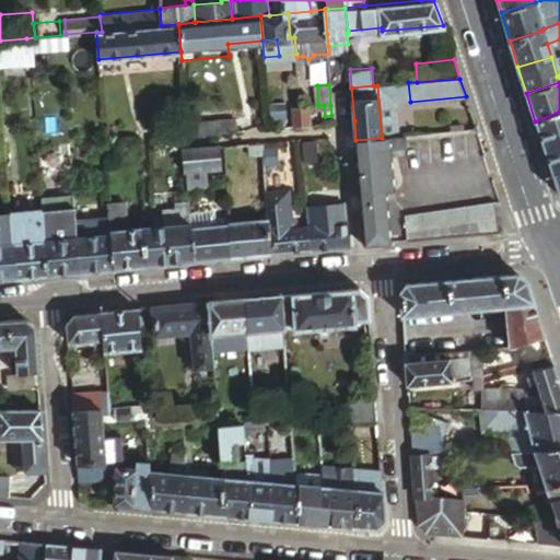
[(295,126),(310,125),(308,106),(301,107),(294,107),(295,126)]
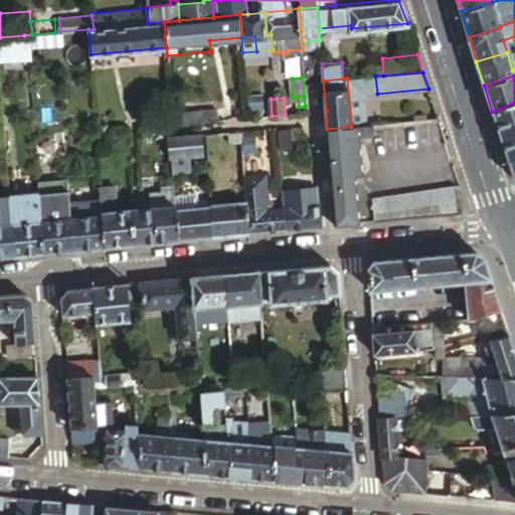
[(248,102),(249,115),(261,115),(260,101),(248,102)]
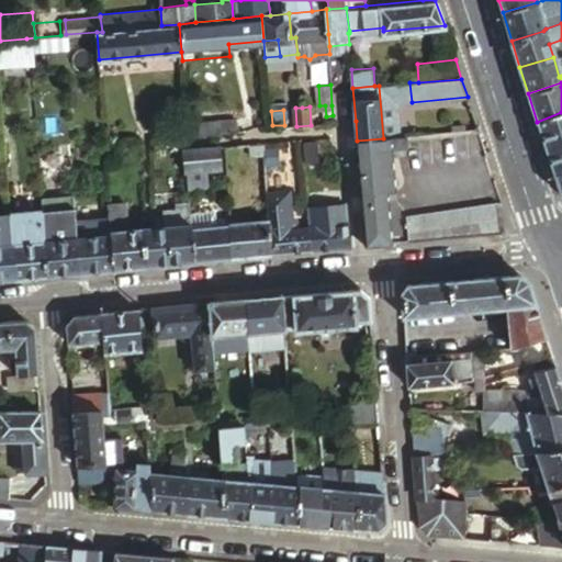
[(561,112),(537,122),(544,147),(561,142),(561,112)]
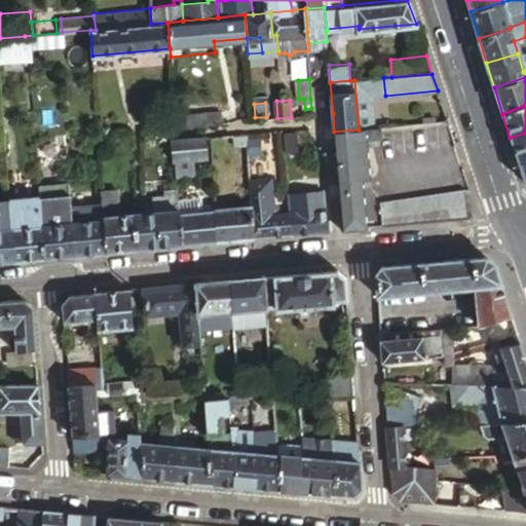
[(222,124),(221,113),(175,117),(174,117),(175,128),(222,124)]
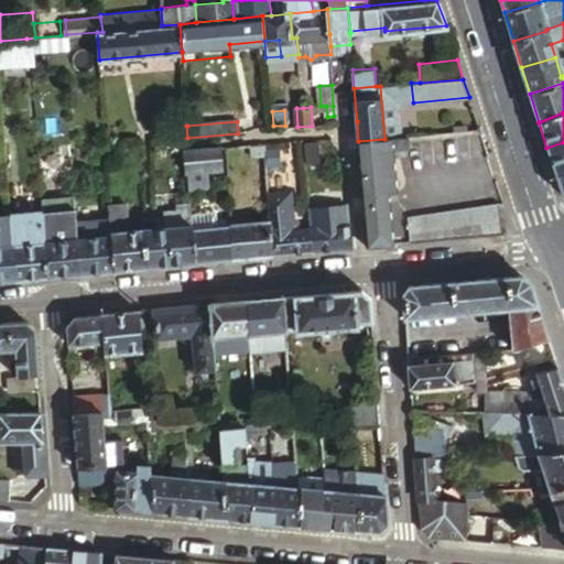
[(367,247),(393,243),(389,192),(399,191),(396,150),(410,149),(409,137),(384,139),(358,141),(367,247)]
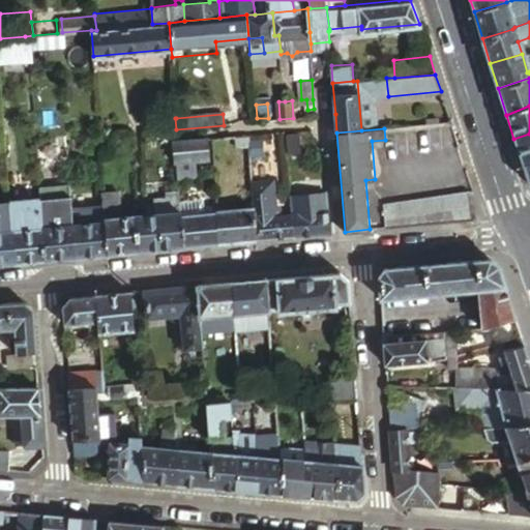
[(529,134),(513,139),(522,164),(529,159),(529,134)]
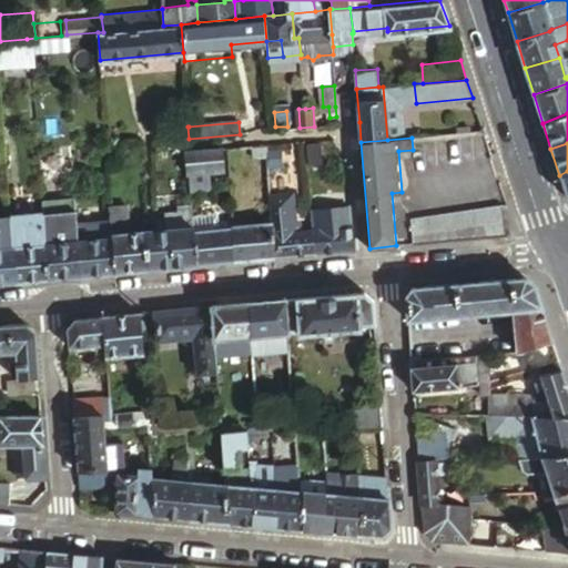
[(223,149),(191,152),(186,152),(190,186),(190,192),(195,192),(209,190),(208,172),(224,171),(223,149)]
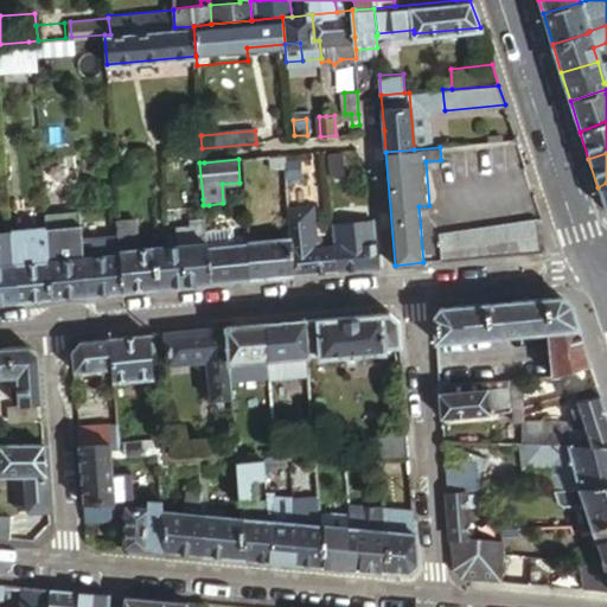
[(336,270),(334,246),(320,248),(318,237),(314,238),(312,208),(288,209),(289,238),(293,274),(336,270)]
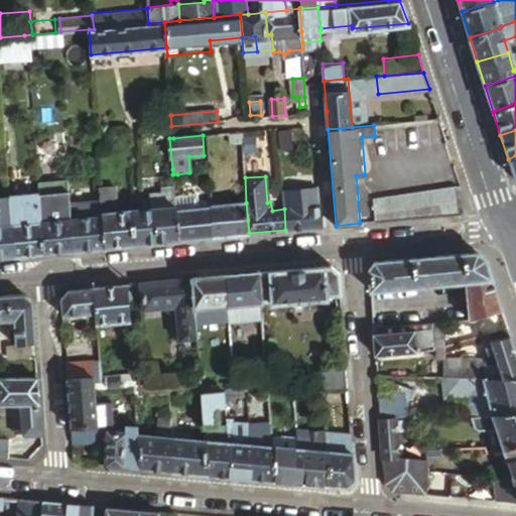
[(177,239),(175,210),(174,199),(174,196),(173,186),(160,187),(166,205),(132,209),(135,243),(177,239)]
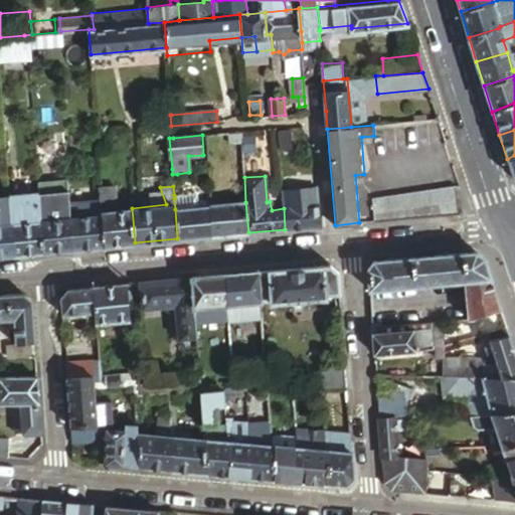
[(374,221),(461,214),(457,187),(373,196),(374,221)]
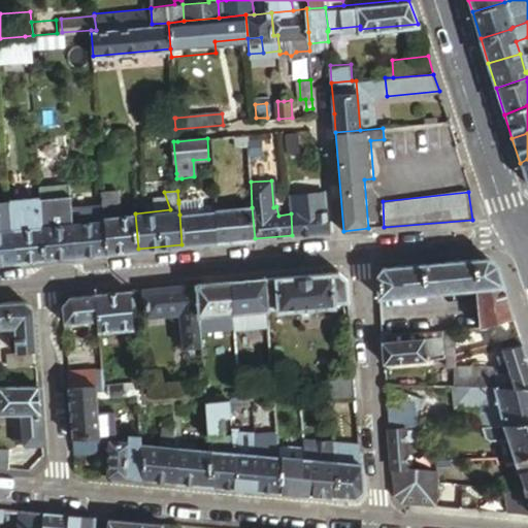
[(43,257),(40,210),(38,197),(9,200),(15,260),(43,257)]
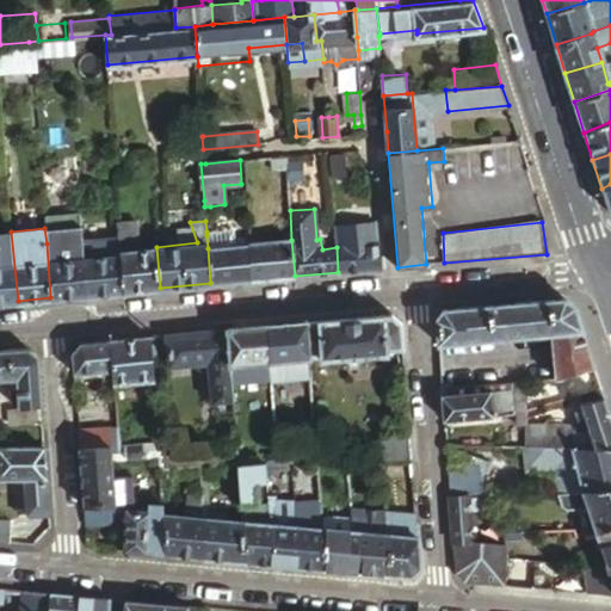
[(160,288),(156,247),(128,250),(129,228),(117,229),(118,236),(123,291),(160,288)]
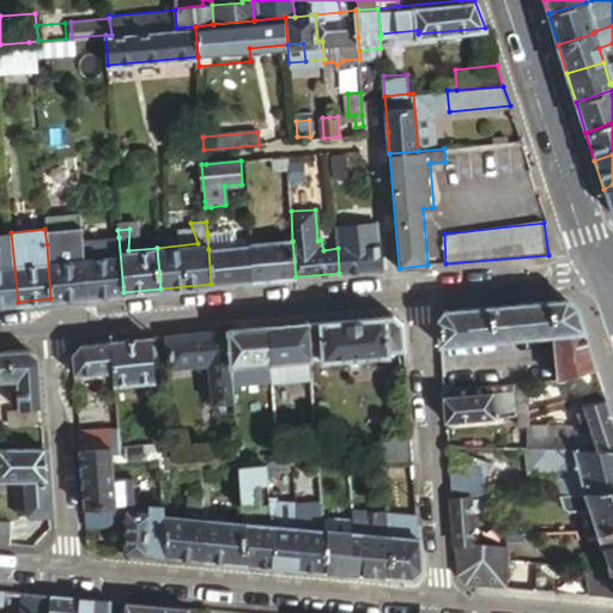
[(207,236),(208,249),(236,247),(235,230),(207,232),(207,236)]
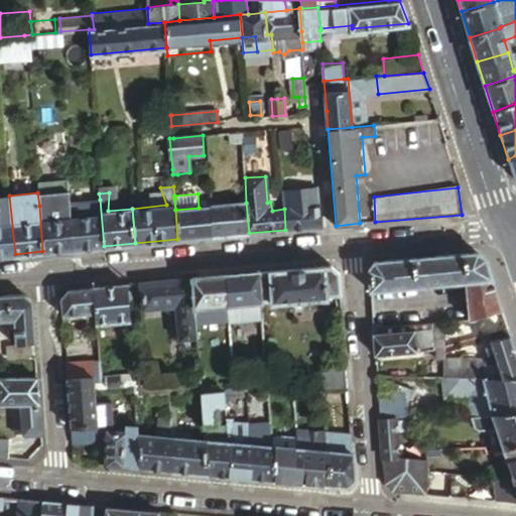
[(0,254),(15,254),(9,196),(0,196),(0,254)]
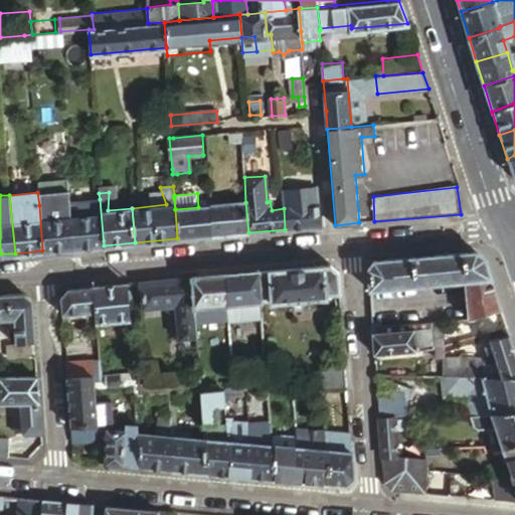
[(213,235),(248,232),(245,202),(222,204),(222,195),(211,196),(211,205),(213,235)]
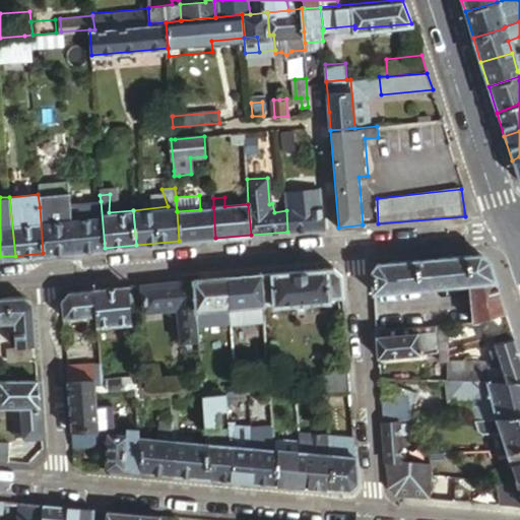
[(105,248),(101,201),(87,202),(88,217),(71,219),(74,251),(105,248)]
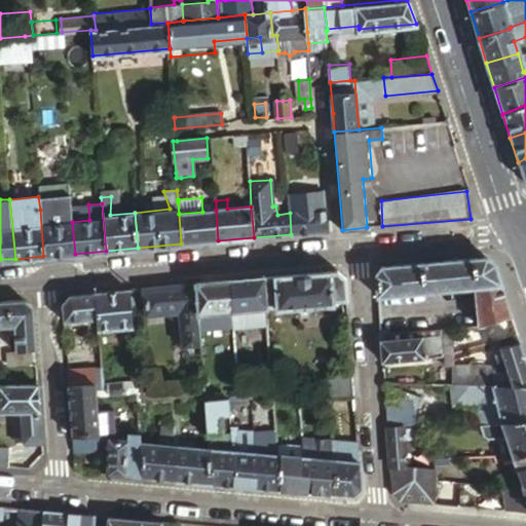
[(43,256),(75,254),(72,222),(54,224),(52,208),(40,210),(43,256)]
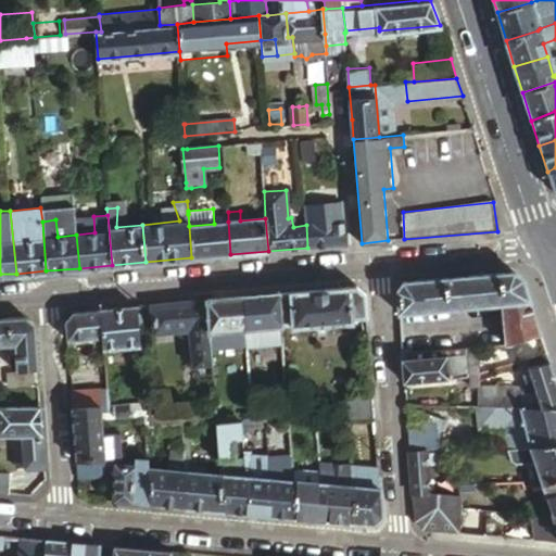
[(230,254),(228,222),(214,224),(189,226),(191,257),(230,254)]
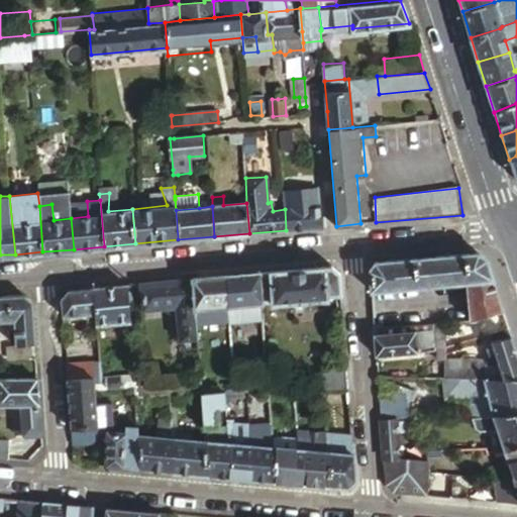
[(286,230),(322,227),(321,206),(285,209),(286,230)]
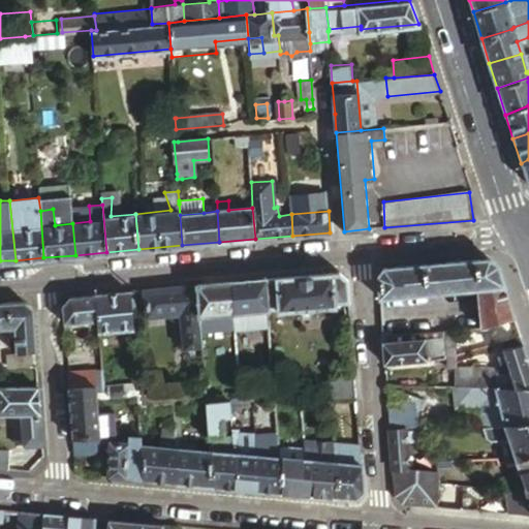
[(377,276),(379,297),(471,288),(504,285),(497,266),(488,258),(383,269),(377,276)]
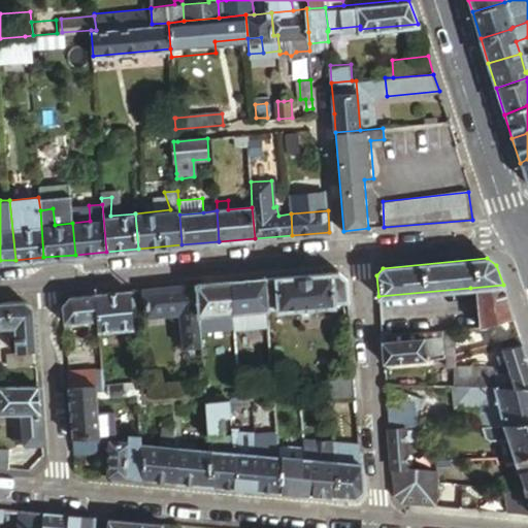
[(338,271),(266,278),(269,307),(278,306),(278,308),(299,306),(299,309),(315,308),(315,305),(333,303),(333,301),(349,300),(347,278),(338,271)]
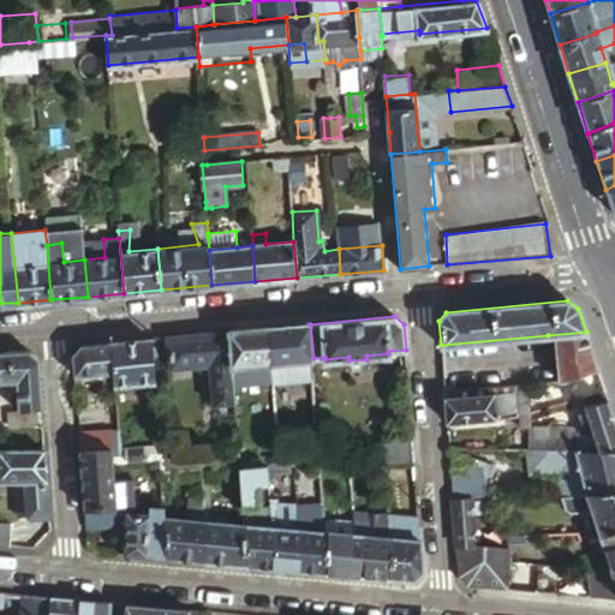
[(272,362),(314,358),(310,324),(270,328),(272,362)]
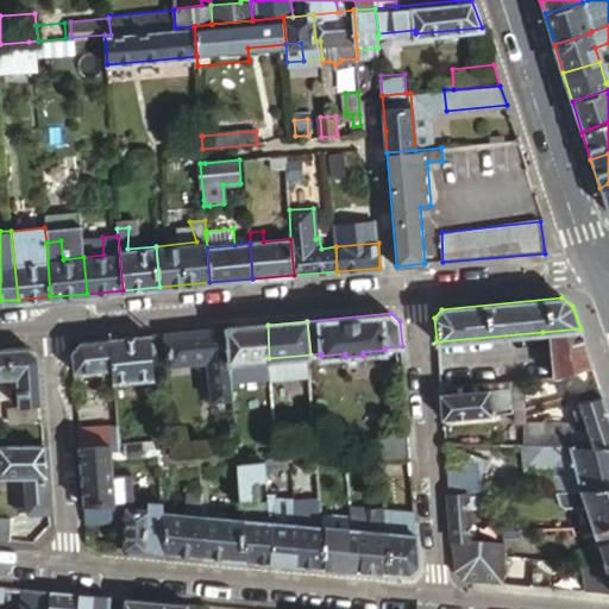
[(268,325),(226,328),(228,362),(269,358),(268,325)]
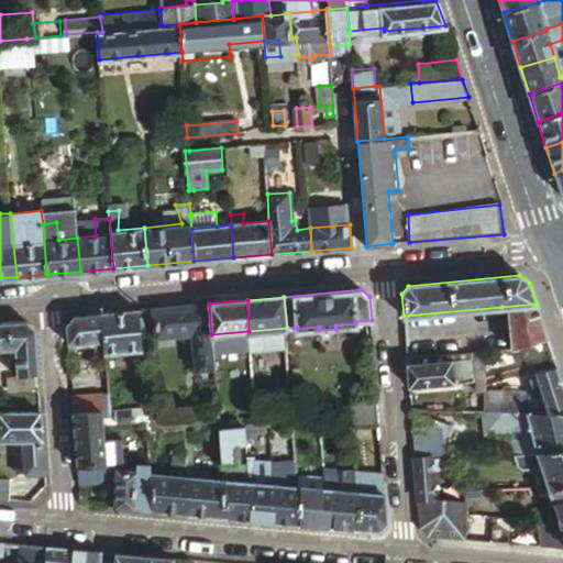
[(209,304),(154,308),(157,335),(191,333),(192,361),(213,359),(211,334),(209,304)]
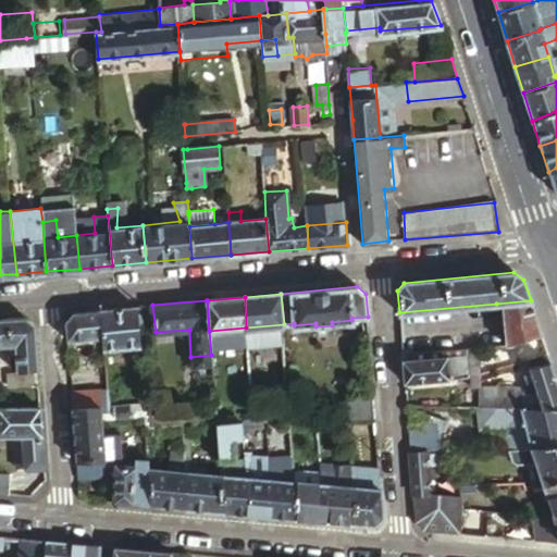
[(542,334),(531,300),(496,304),(511,344),(542,334)]
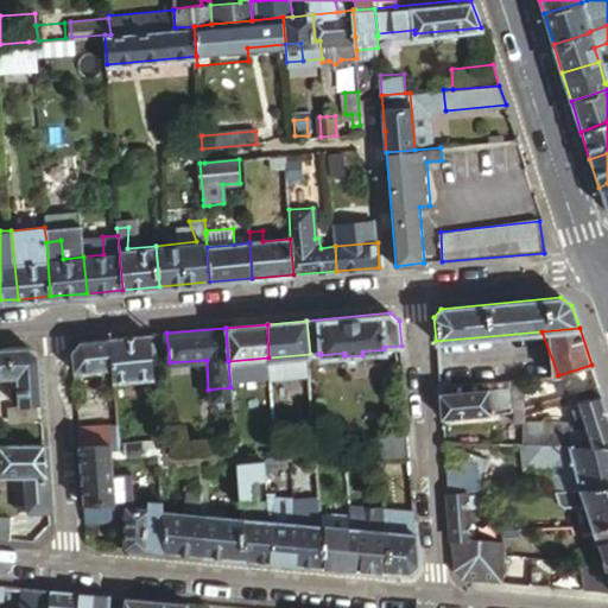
[(150,335),(112,337),(114,366),(114,380),(152,378),(150,335)]
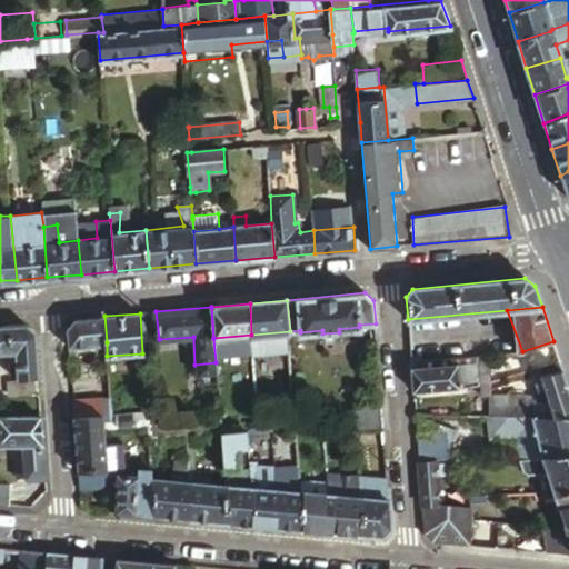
[(69,346),(107,342),(105,316),(76,319),(68,327),(69,346)]
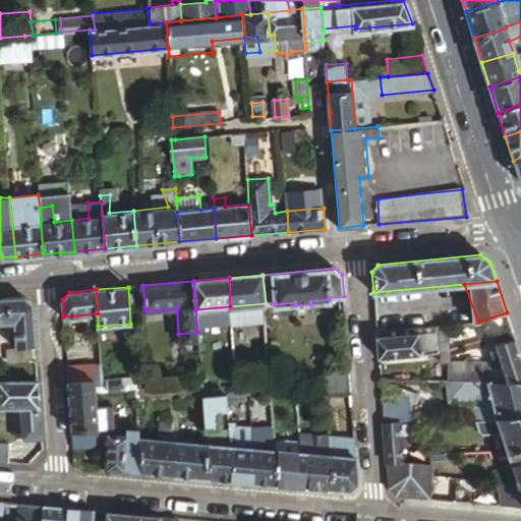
[(14,346),(32,345),(35,345),(32,302),(23,295),(6,297),(8,322),(12,322),(14,346)]
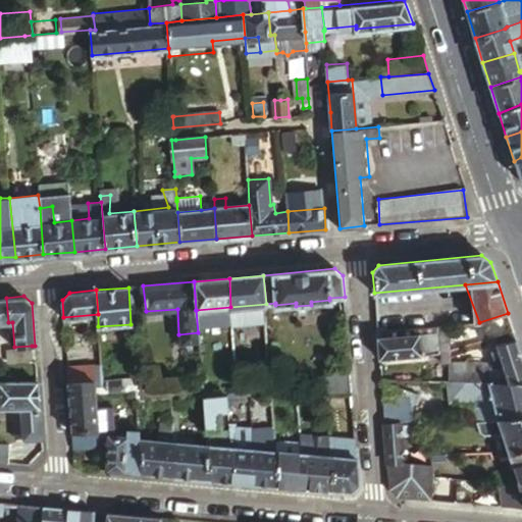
[(440,362),(450,362),(450,349),(450,340),(450,324),(441,325),(440,362)]
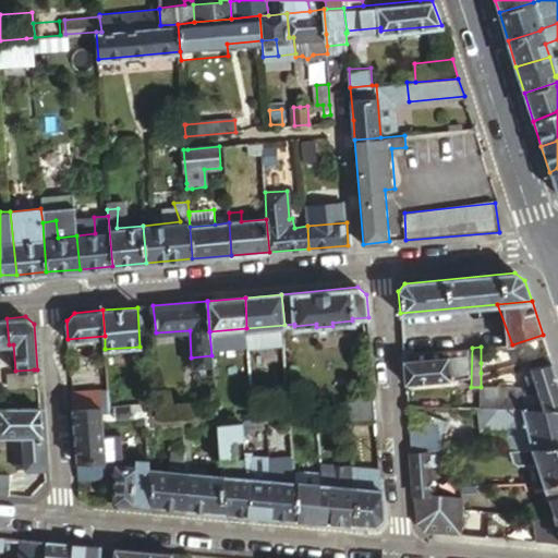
[(492,370),(518,363),(513,350),(487,356),(492,370)]
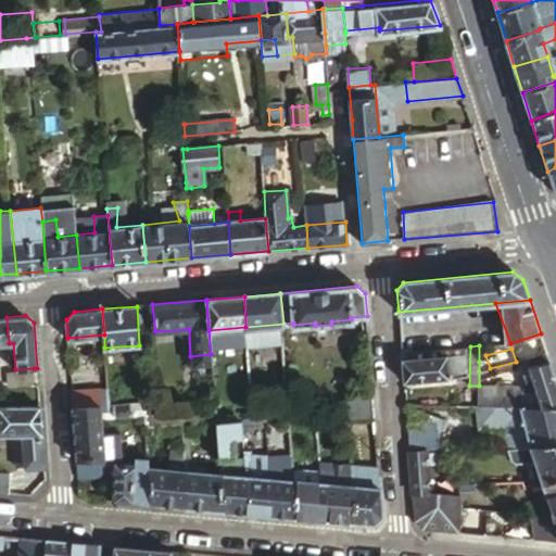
[(413,358),(412,351),(412,350),(402,350),(404,382),(449,378),(449,376),(464,375),(462,354),(413,358)]
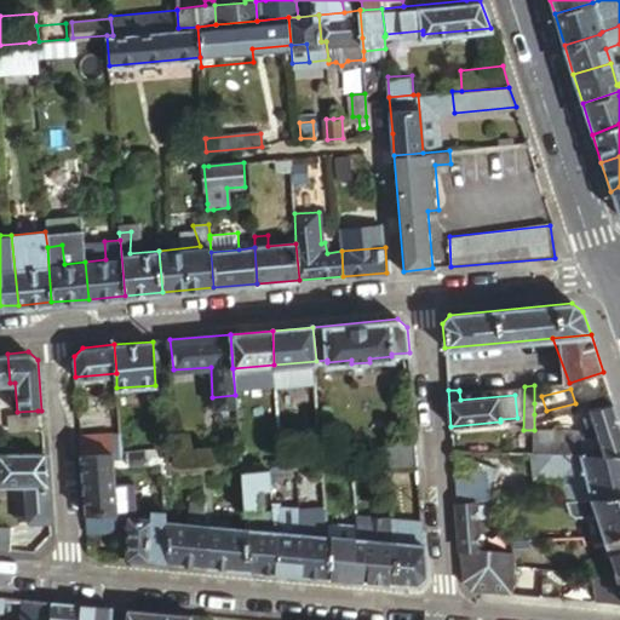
[(558,452),(601,452),(619,452),(619,423),(613,402),(587,412),(595,431),(534,430),(534,452),(558,452)]
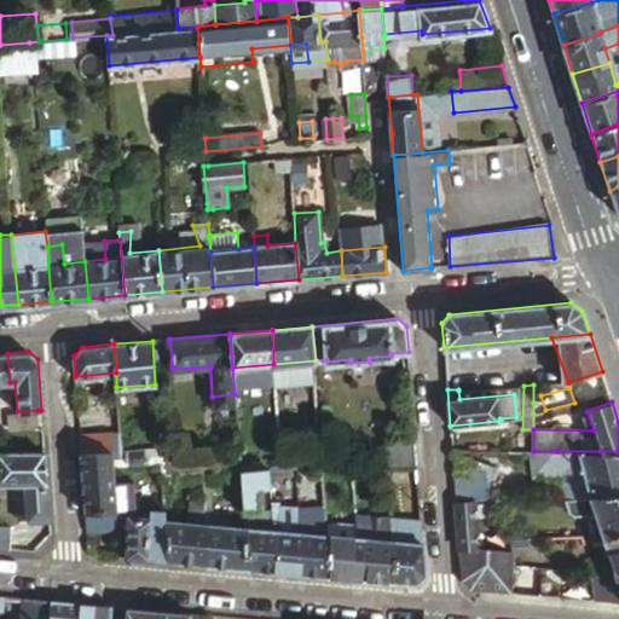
[(38,410),(17,411),(9,412),(10,428),(39,426),(38,410)]
